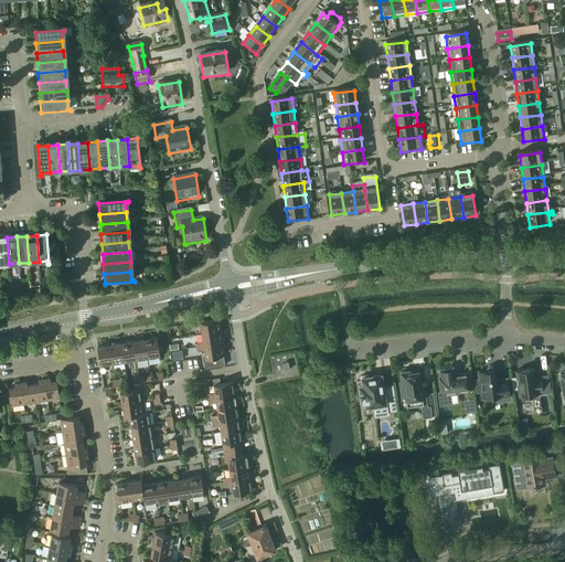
[(222,335),(220,322),(200,325),(200,326),(193,326),(193,330),(201,329),(202,337),(222,335)]
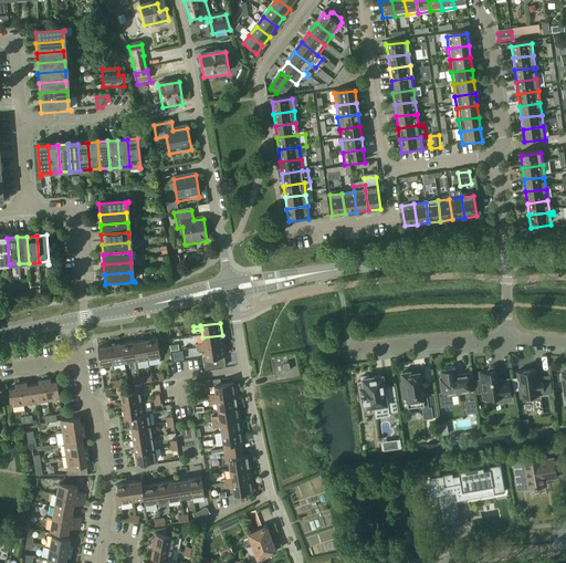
[(223,346),(222,335),(202,337),(203,345),(196,346),(197,351),(223,346)]
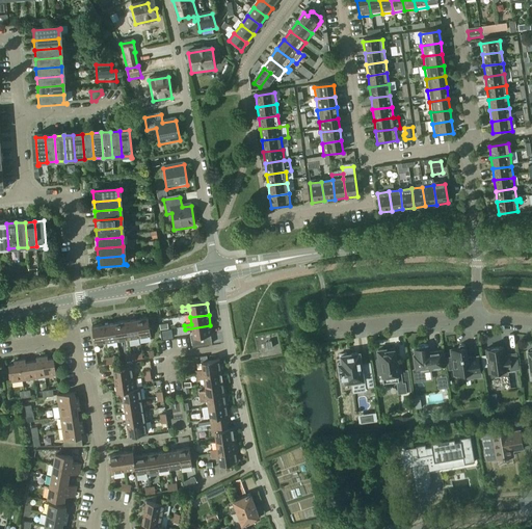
[(148,320),(136,322),(139,341),(151,339),(148,320)]
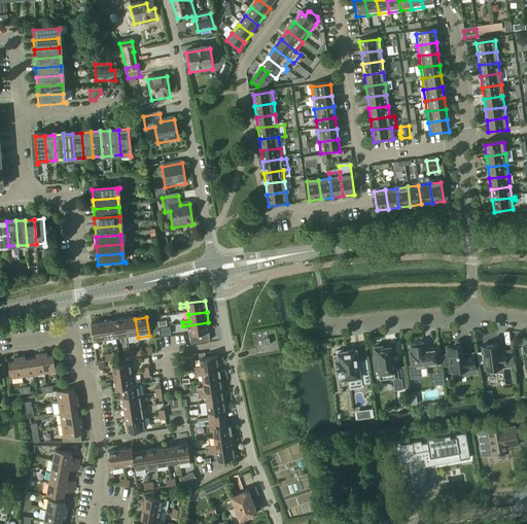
[(138,338),(135,319),(125,321),(128,340),(138,338)]
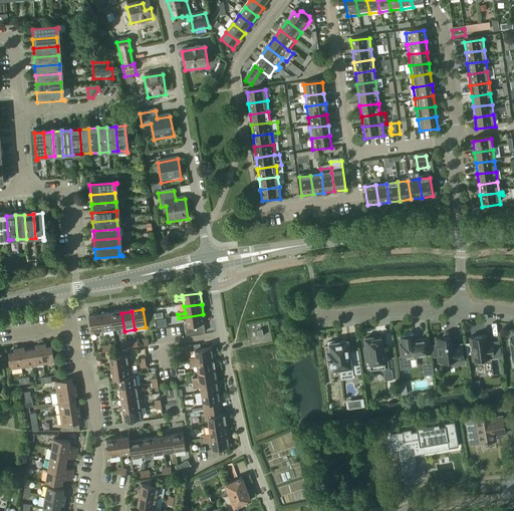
[(124,331),(121,313),(110,314),(113,332),(124,331)]
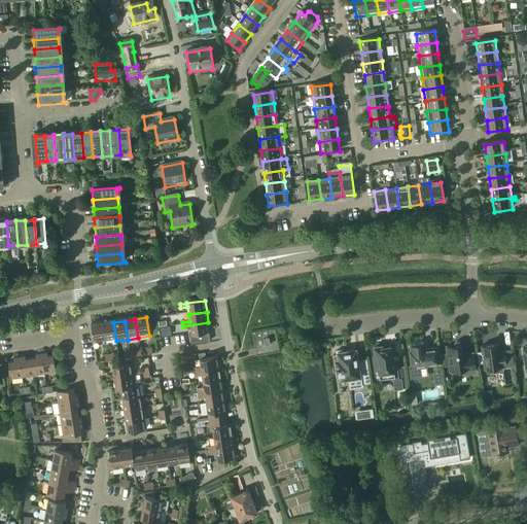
[(116,341),(113,322),(102,324),(105,343),(116,341)]
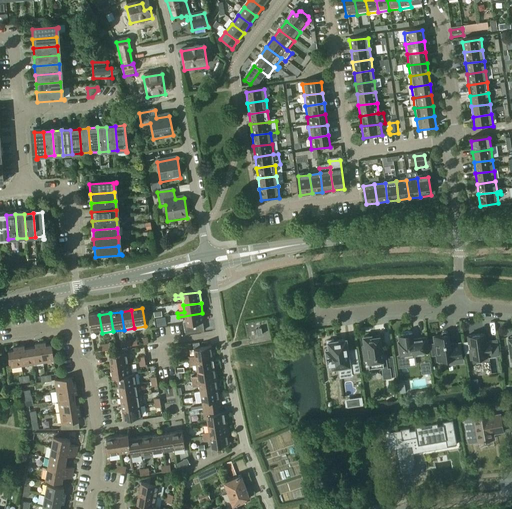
[(204,324),(202,313),(178,317),(178,321),(185,320),(186,327),(184,327),(185,336),(204,334),(203,325),(204,324)]
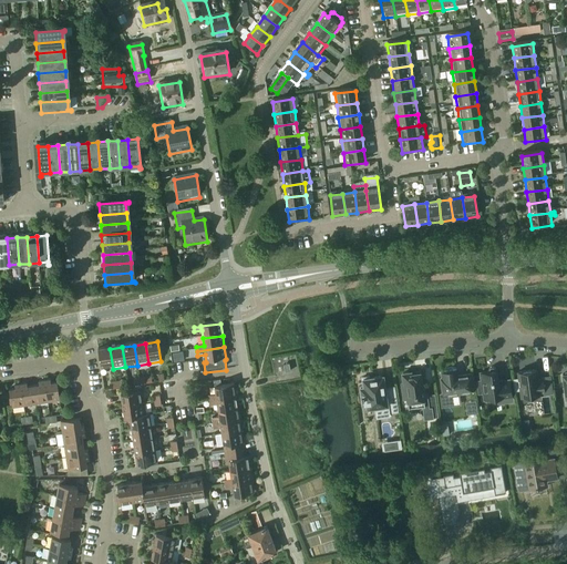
[(113,369),(110,349),(98,351),(101,371),(113,369)]
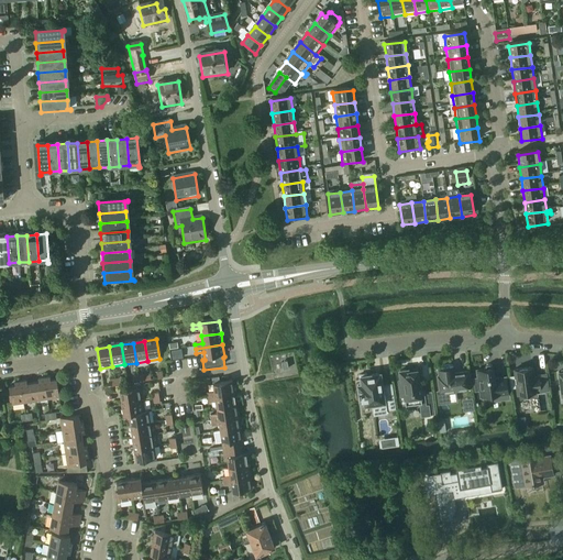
[(484,372),(477,373),(478,382),(475,383),(476,393),(481,393),(482,401),(508,396),(506,382),(498,383),(498,382),(494,382),(492,370),(490,368),(489,368),(487,368),(486,369),(485,371),(484,372)]
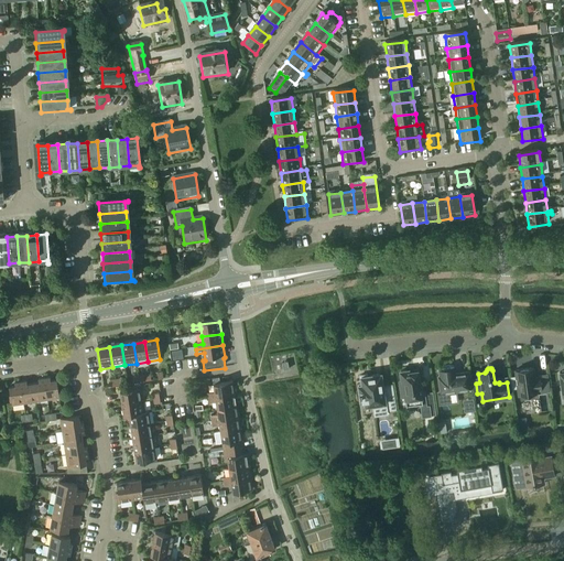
[(438,380),(441,396),(472,392),(469,376),(455,377),(454,370),(438,373),(440,379),(438,380)]
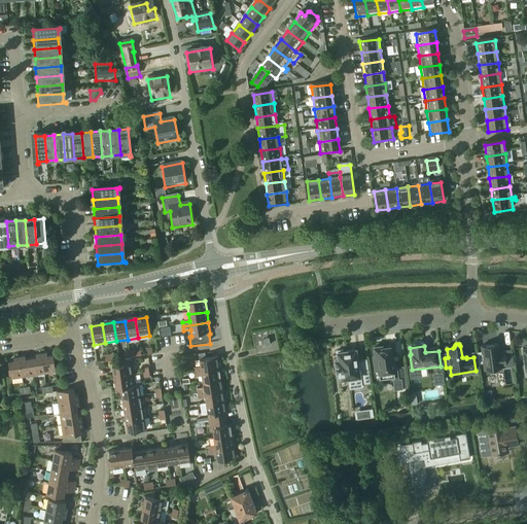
[(512,353),(503,354),(503,355),(499,356),(498,346),(482,348),(485,372),(501,370),(500,368),(504,367),(505,370),(514,368),(512,353)]
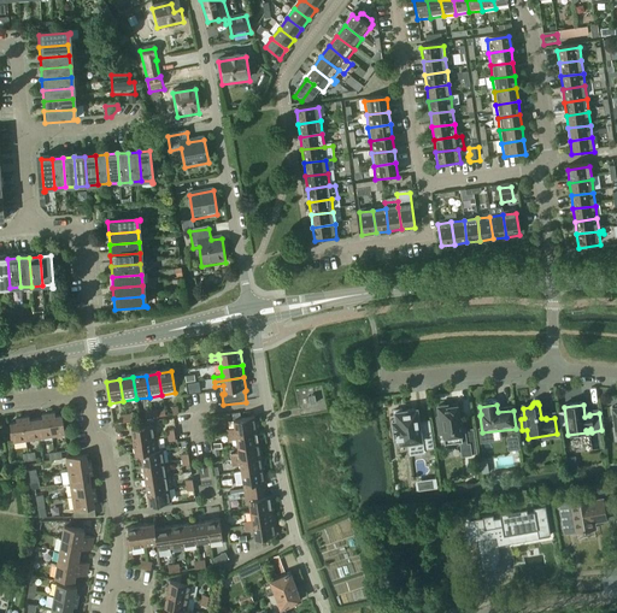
[(442,437),(445,447),(465,444),(465,448),(469,447),(471,458),(477,457),(474,431),(465,432),(464,431),(463,431),(462,423),(458,423),(457,419),(459,419),(457,408),(447,410),(447,408),(438,410),(440,420),(438,420),(440,437),(442,437)]
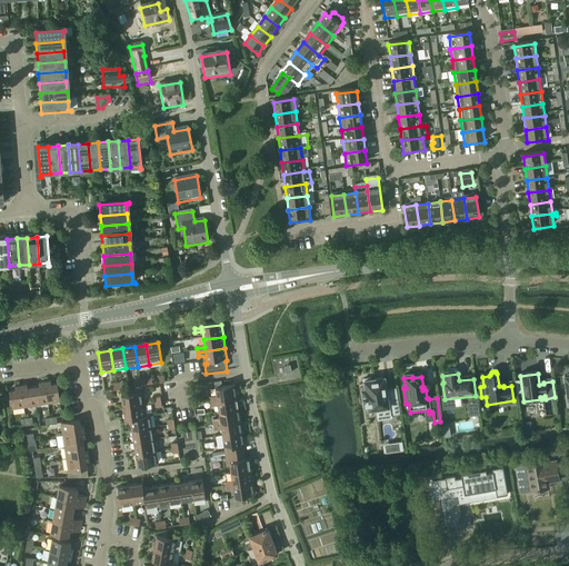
[(362,383),(363,386),(365,386),(366,391),(362,391),(362,398),(362,403),(363,401),(365,408),(365,413),(375,410),(375,411),(377,411),(379,421),(390,420),(389,417),(396,416),(395,408),(397,408),(395,393),(382,395),(382,390),(386,389),(385,380),(371,383),(370,381),(362,383)]
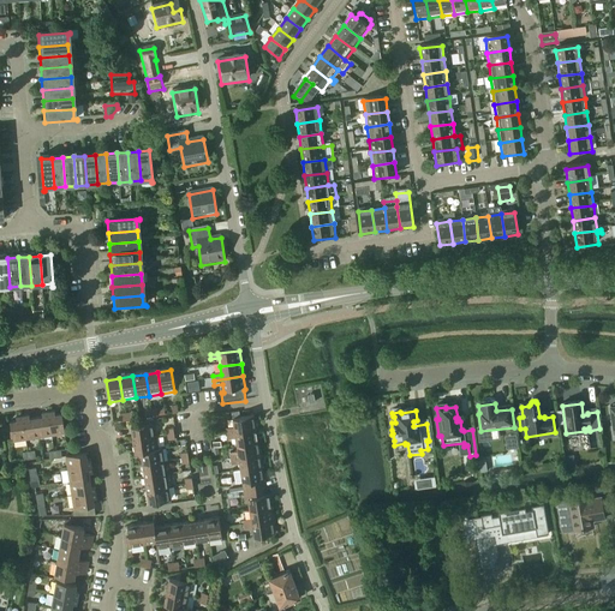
[(65,437),(63,417),(55,418),(54,414),(48,415),(52,438),(65,437)]
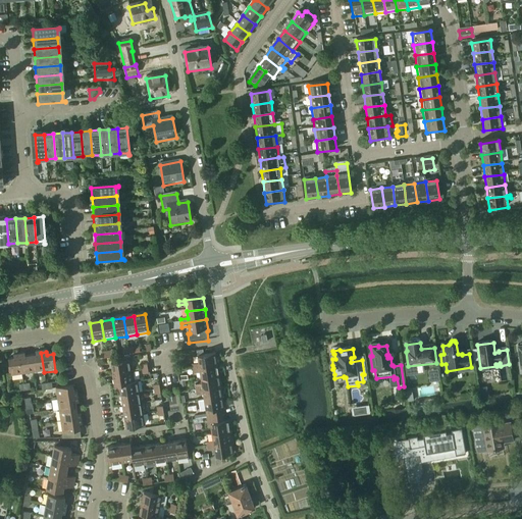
[(44,372),(41,353),(36,354),(36,356),(31,357),(33,374),(44,372)]
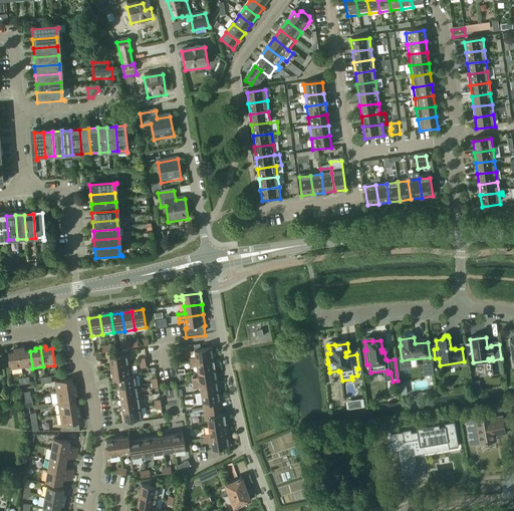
[(32,368),(30,351),(25,352),(24,349),(19,350),(22,370),(32,368)]
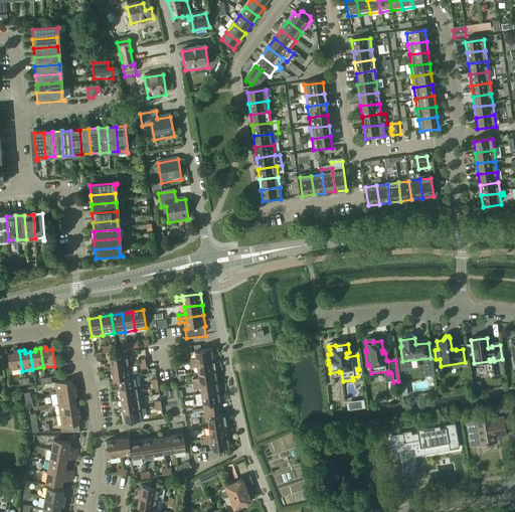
[(212,350),(194,353),(196,361),(189,362),(190,365),(214,361),(212,350)]
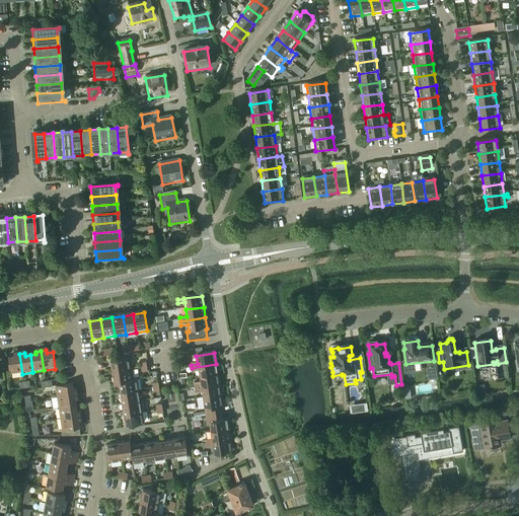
[(22,374),(19,354),(13,355),(14,358),(8,359),(10,376),(22,374)]
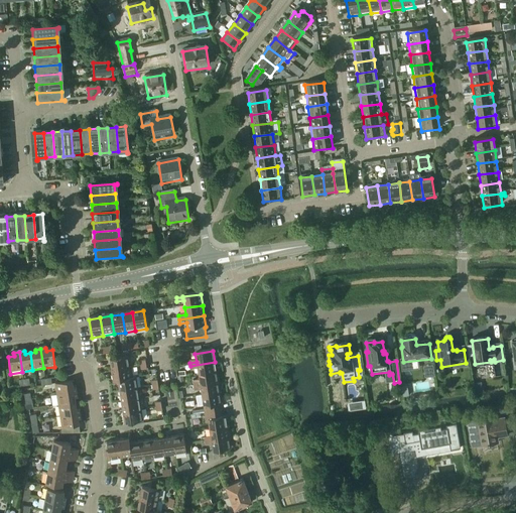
[(111,372),(130,369),(128,358),(110,361),(111,372)]
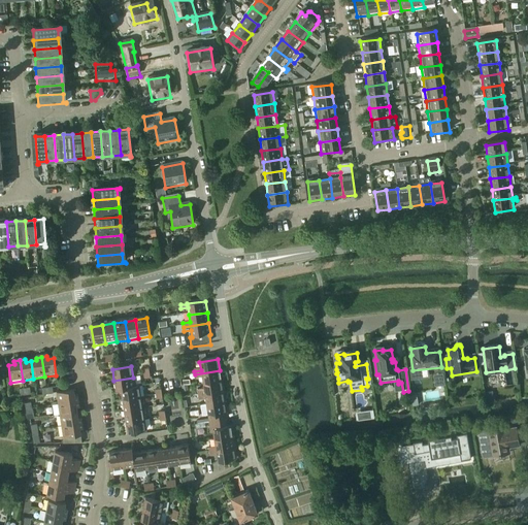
[(222,382),(220,370),(195,374),(195,379),(202,378),(203,385),(222,382)]
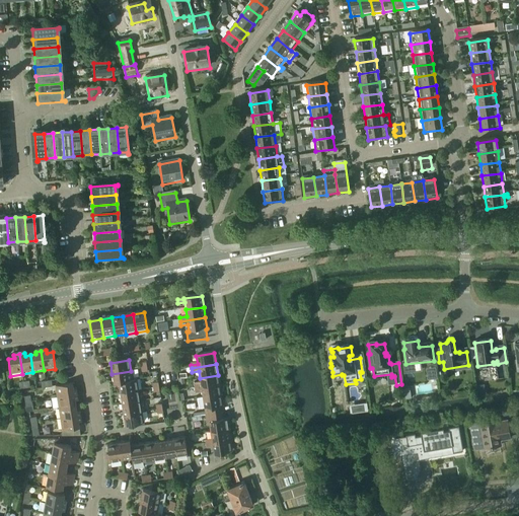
[(436,378),(435,370),(427,371),(428,379),(436,378)]
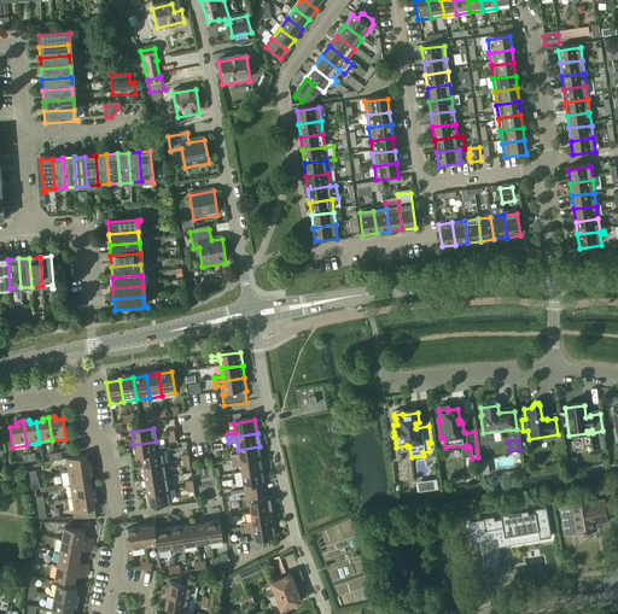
[(157,455),(156,442),(133,445),(135,458),(141,457),(157,455)]
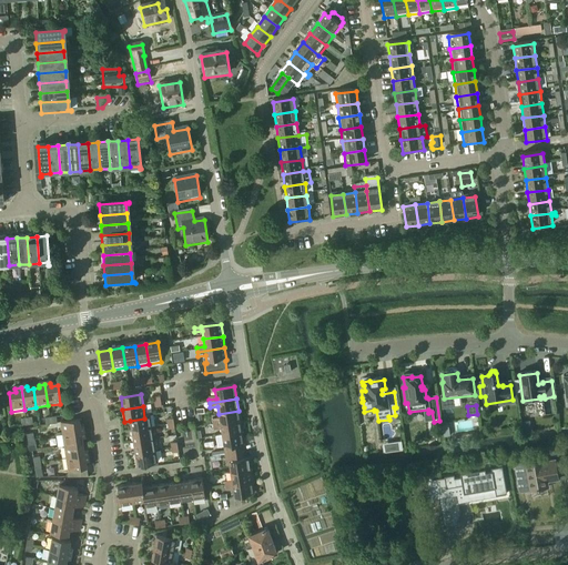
[(551,406),(545,407),(547,419),(554,416),(551,406)]
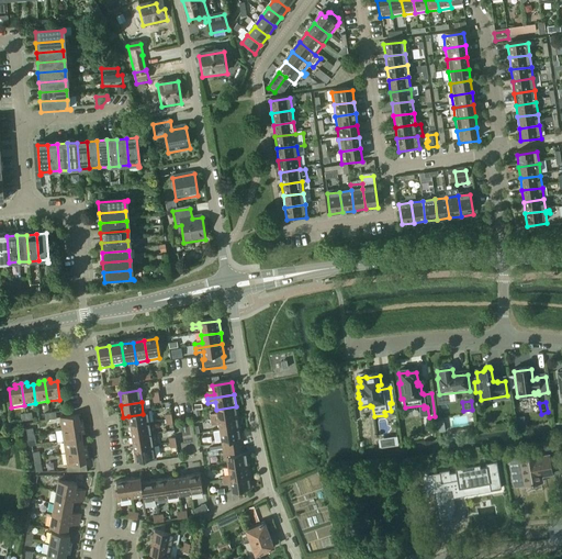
[(237,418),(236,406),(216,410),(217,417),(210,418),(211,423),(237,418)]
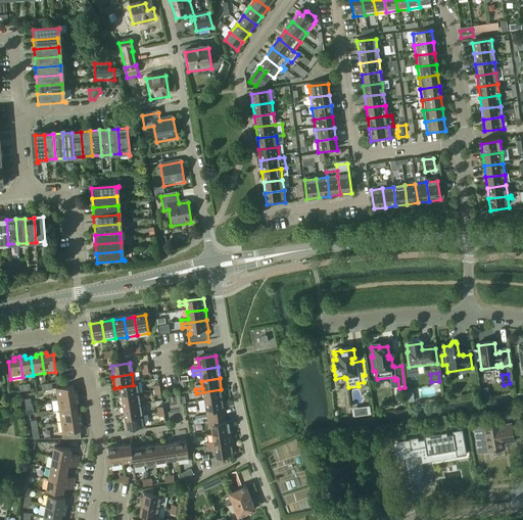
[(138,384),(133,385),(120,387),(121,398),(139,395),(138,384)]
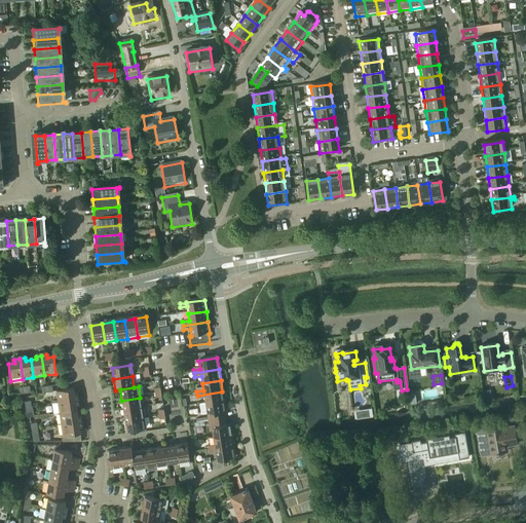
[(73,390),(55,394),(58,405),(78,402),(77,397),(74,397),(73,390)]
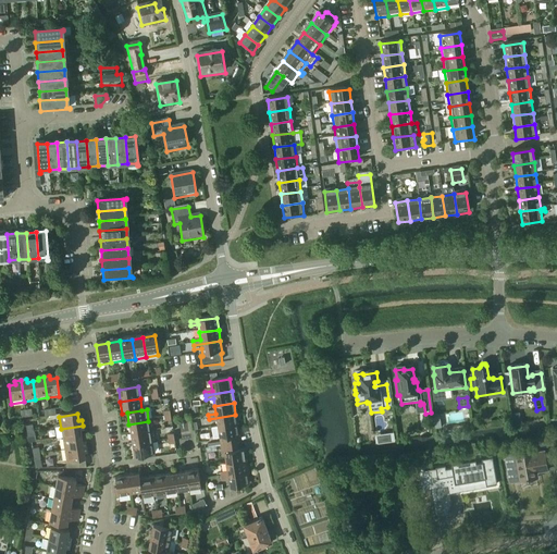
[(237,426),(235,415),(209,419),(209,422),(217,421),(218,429),(237,426)]
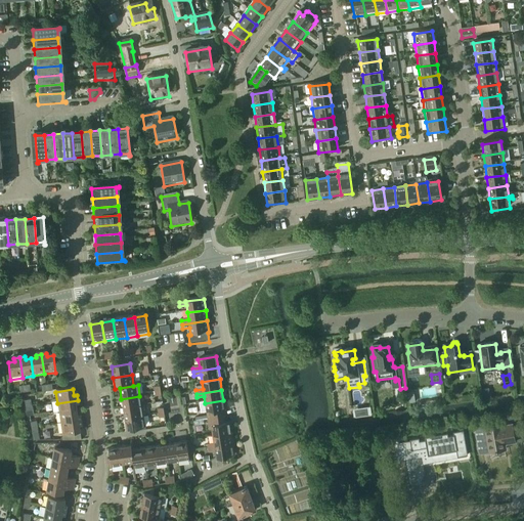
[(141,407),(139,396),(121,399),(123,409),(141,407)]
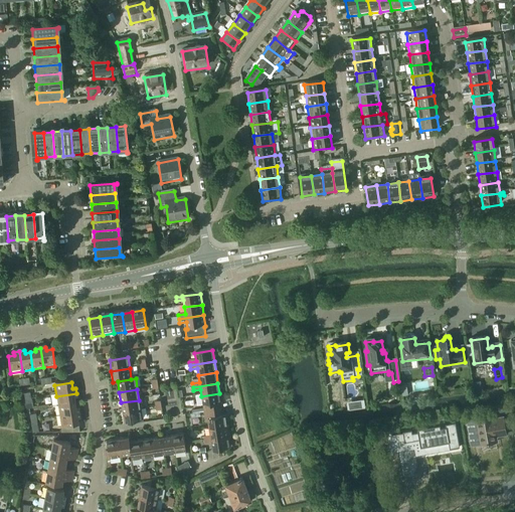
[(77,398),(76,393),(56,396),(58,407),(75,404),(74,399),(77,398)]
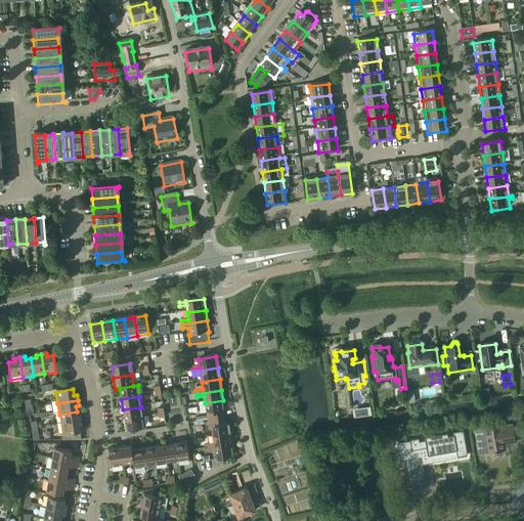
[(225,413),(223,400),(205,403),(208,421),(223,419),(222,413),(225,413)]
